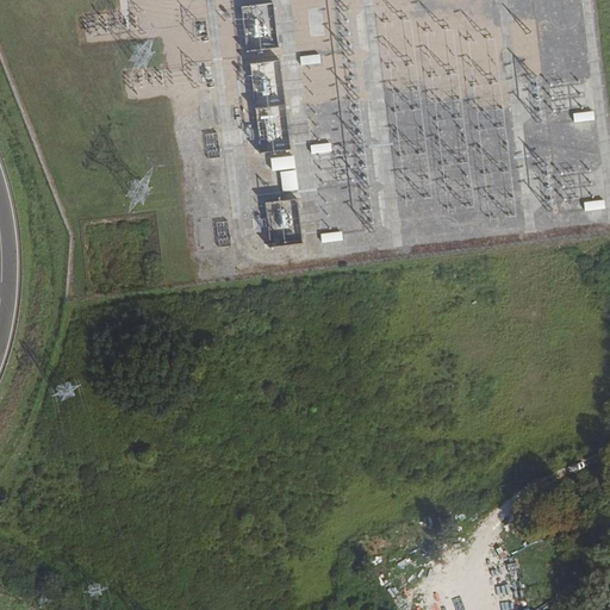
[(321,56),(299,57),(300,67),(321,66),(321,56)]
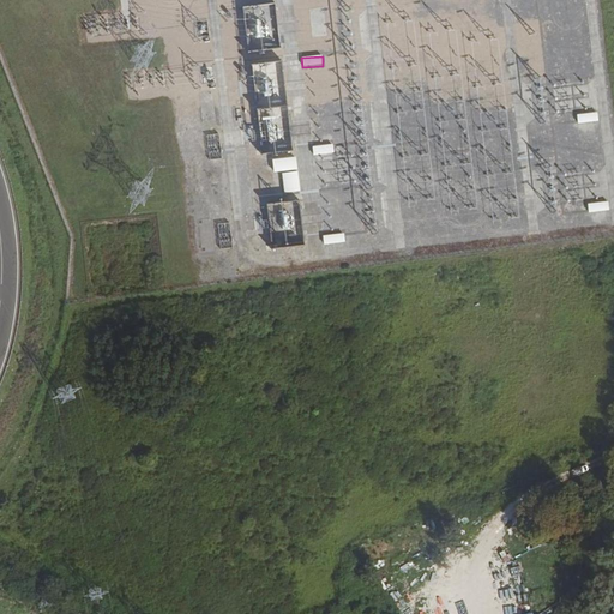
[(577,114),(577,121),(597,120),(596,112),(577,114)]
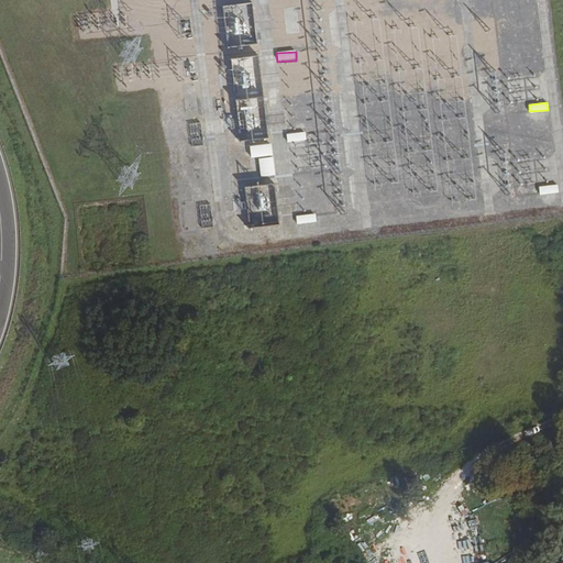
[(287,135),(288,143),(306,141),(306,134),(287,135)]
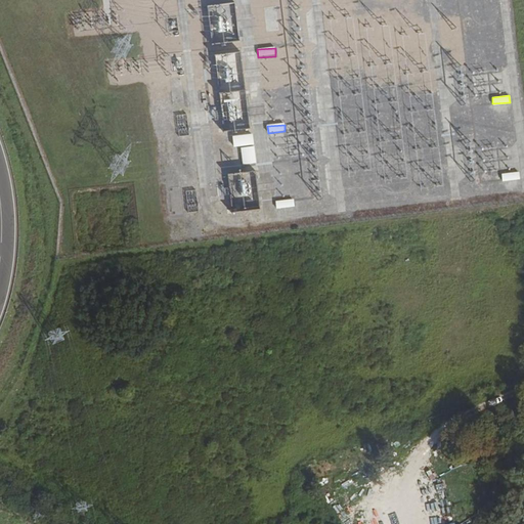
[(233,137),(234,147),(253,144),(252,135),(233,137)]
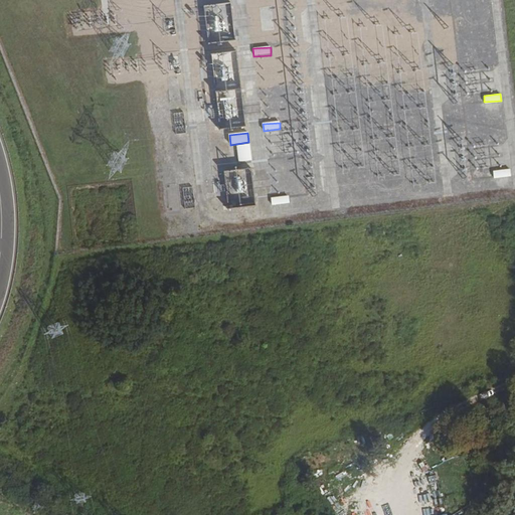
[(237,147),(239,162),(250,161),(249,146),(237,147)]
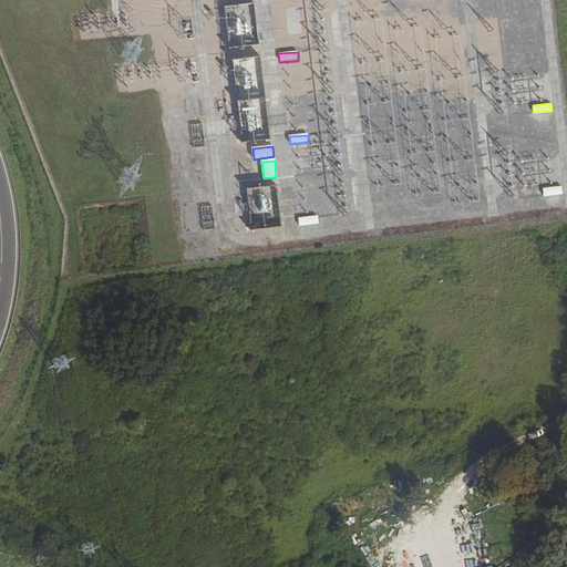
[(542,187),(543,194),(560,192),(560,185),(542,187)]
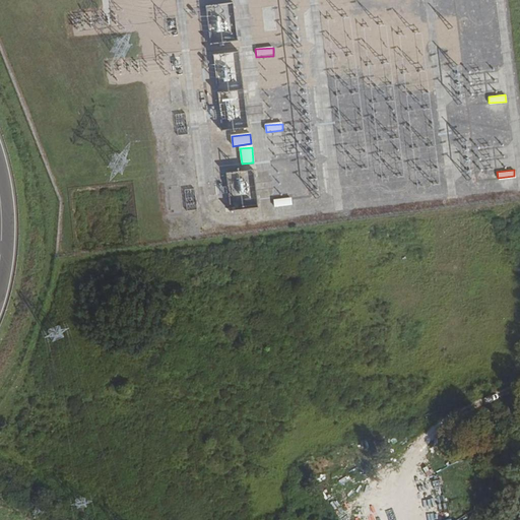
[(291,199),(273,200),(274,208),(291,206),(291,199)]
